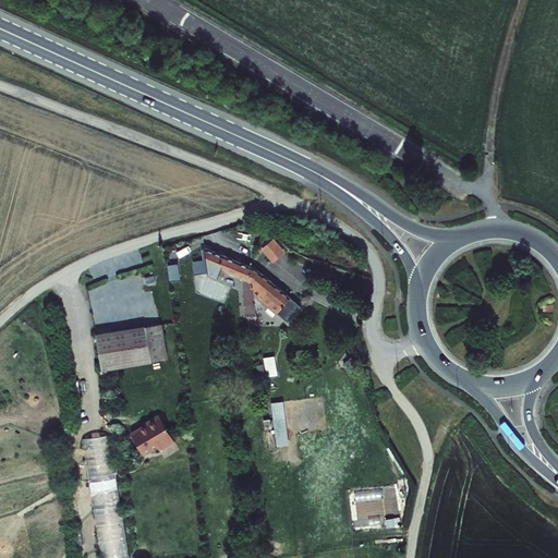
[(206,249),(209,274),(220,273),(219,265),(240,274),(245,313),(247,313),(249,323),(257,322),(254,295),(250,267),(228,257),(206,249)]
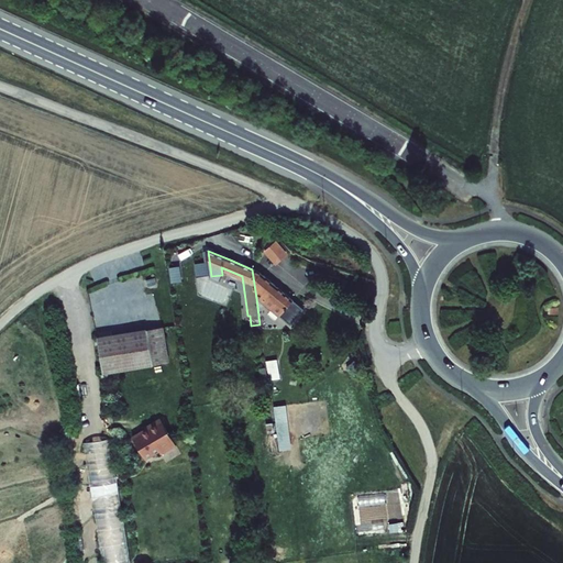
[(280,316),(289,323),(302,308),(298,304),(293,300),(295,299),(262,273),(252,269),(256,298),(279,318),(280,316)]
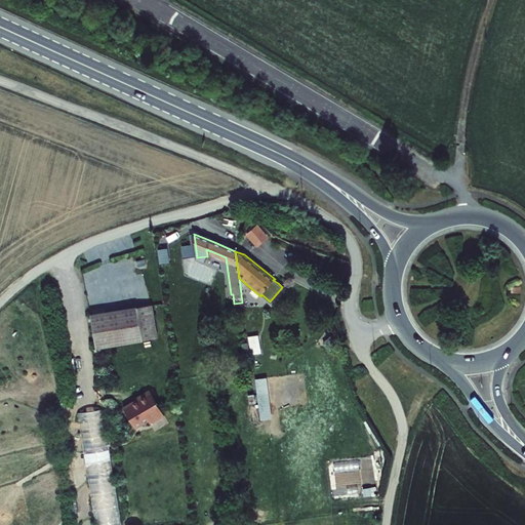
[(152,304),(91,313),(95,346),(157,336),(152,304)]
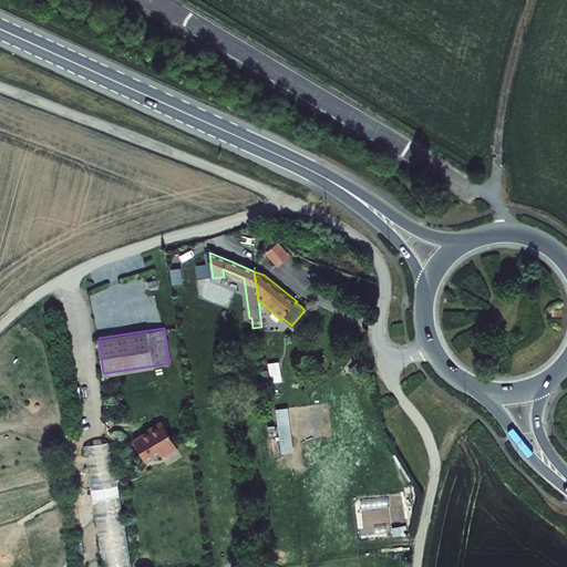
[(294,453),(288,408),(275,410),(280,454),(294,453)]
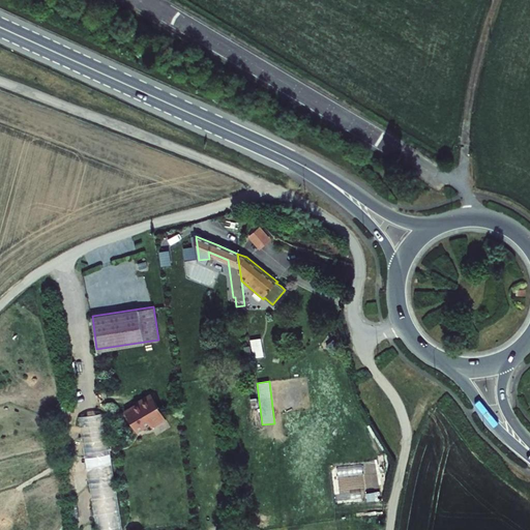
[(130,406),(123,410),(135,431),(148,423),(149,425),(164,417),(150,393),(136,402),(137,404),(131,407),(130,406)]
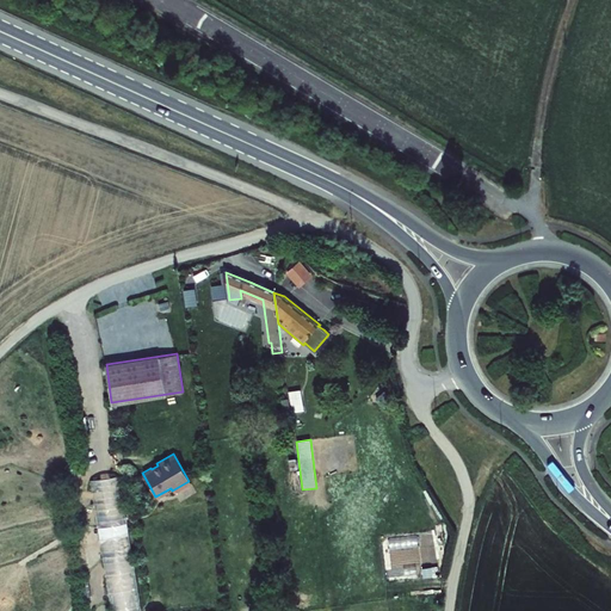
[(62,485),(75,485),(74,469),(61,470),(62,485)]
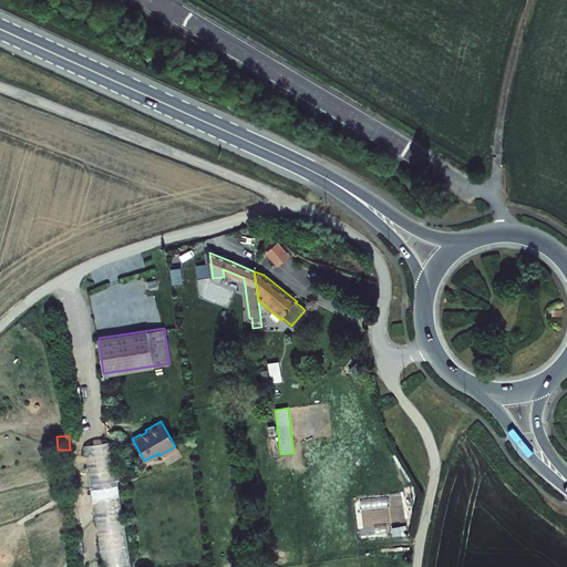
[(90,474),(102,566),(129,566),(113,443),(92,445),(95,473),(90,474)]
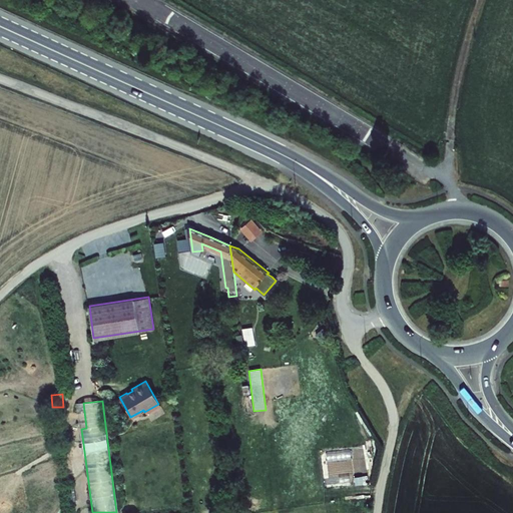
[(329,451),(329,459),(340,458),(340,451),(329,451)]
